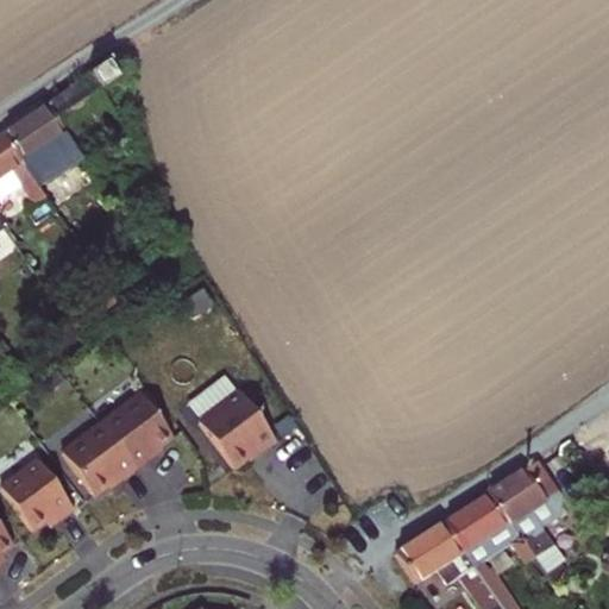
[(107,64),(92,75),(101,89),(115,80),(107,64)]
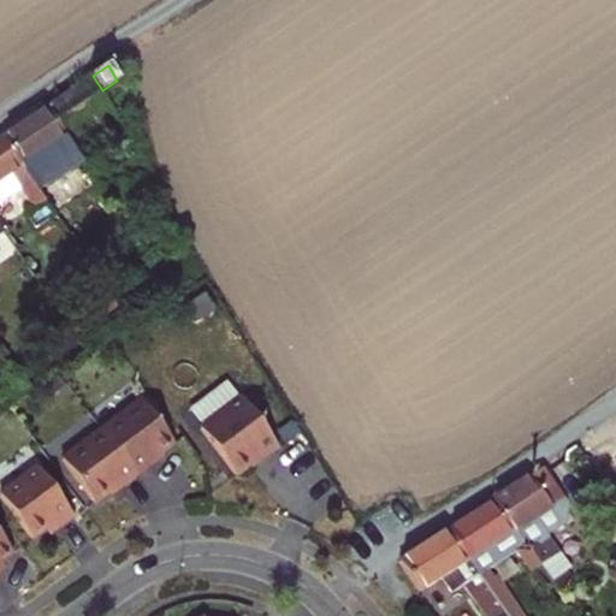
[(90,77),(47,106),(67,135),(87,165),(110,149),(102,138),(111,132),(99,116),(111,107),(90,77)]
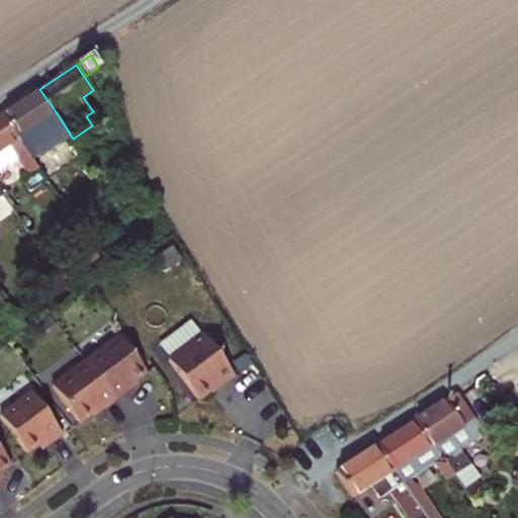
[(39,89),(3,113),(20,139),(57,113),(39,89)]
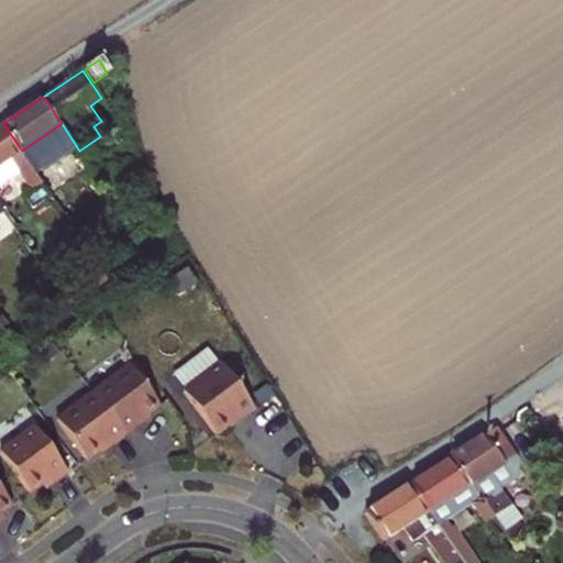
[(0,125),(0,186),(21,173),(33,190),(44,183),(22,151),(3,123),(0,125)]
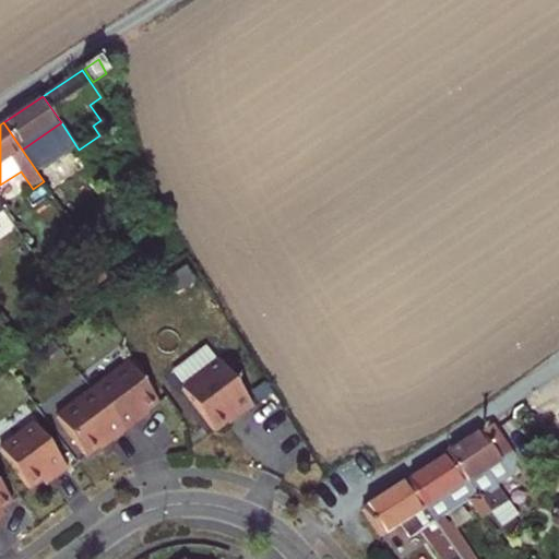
[(70,175),(88,163),(79,150),(61,162),(70,175)]
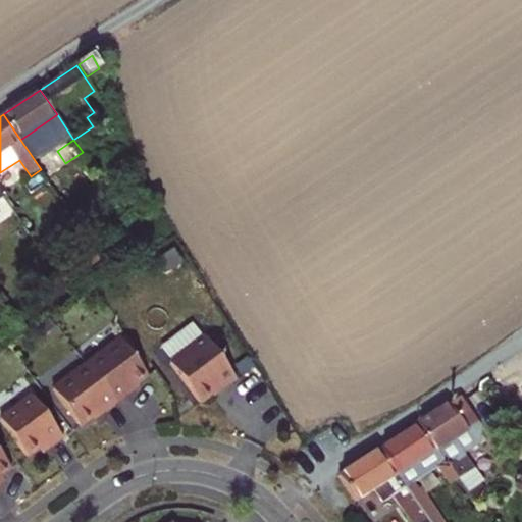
[(127,226),(114,235),(121,247),(135,239),(127,226)]
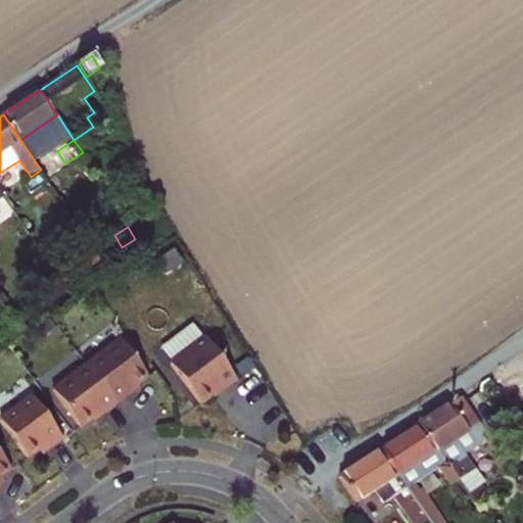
[(170,365),(200,405),(210,395),(219,390),(222,393),(237,382),(204,338),(170,365)]
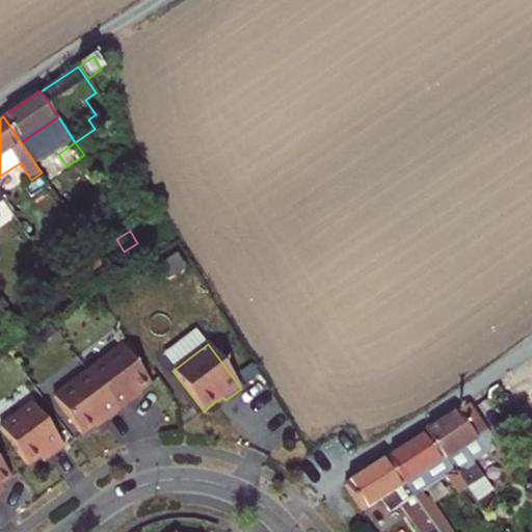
[(88,372),(118,414),(133,402),(131,399),(139,393),(151,384),(123,347),(88,372)]
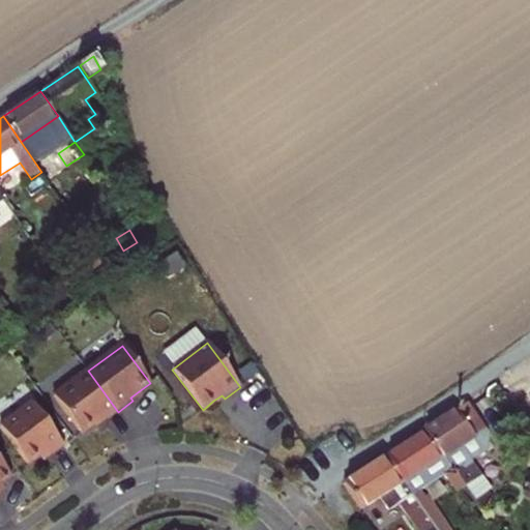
[(104,422),(118,412),(88,371),(53,396),(82,434),(93,425),(101,419),(104,422)]
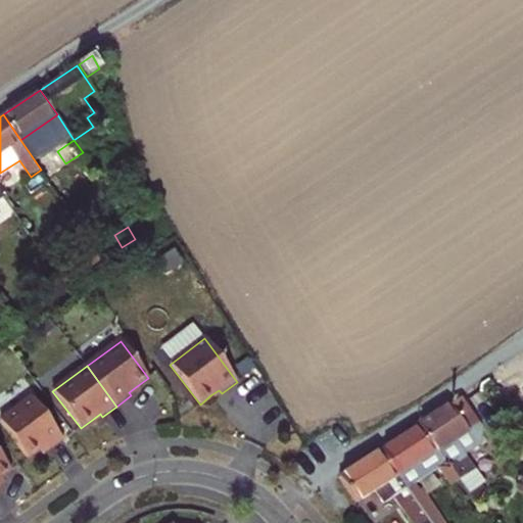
[(137,386),(129,392),(131,395),(139,389),(137,386)]
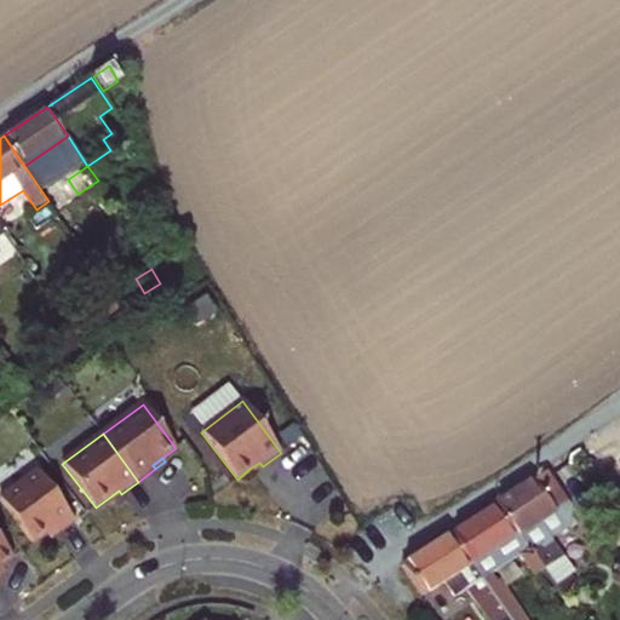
[(259,463),(250,469),(253,474),(263,466),(259,463)]
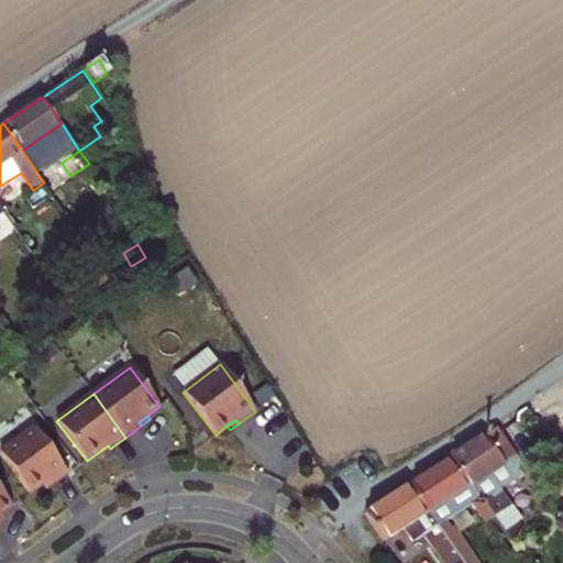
[(0,453),(30,494),(41,485),(47,481),(52,486),(69,474),(34,428),(0,453)]
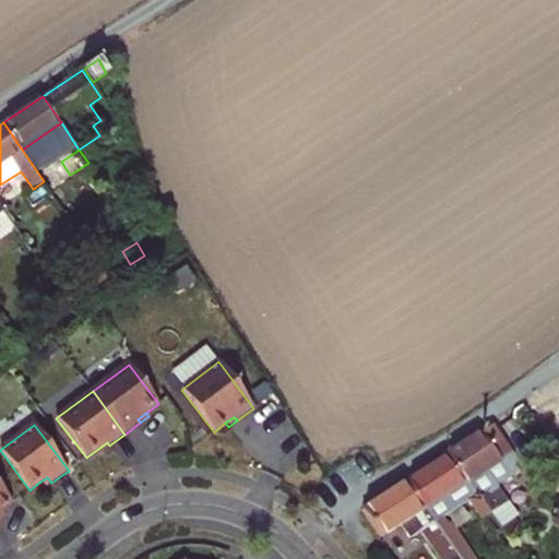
[(502,528),(514,520),(521,514),(490,465),(500,460),(483,431),(449,453),(490,513),(502,528)]
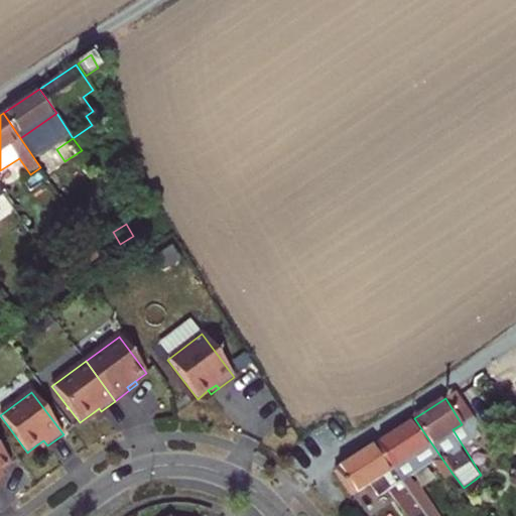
[(93,417),(101,411),(99,408),(91,414),(93,417)]
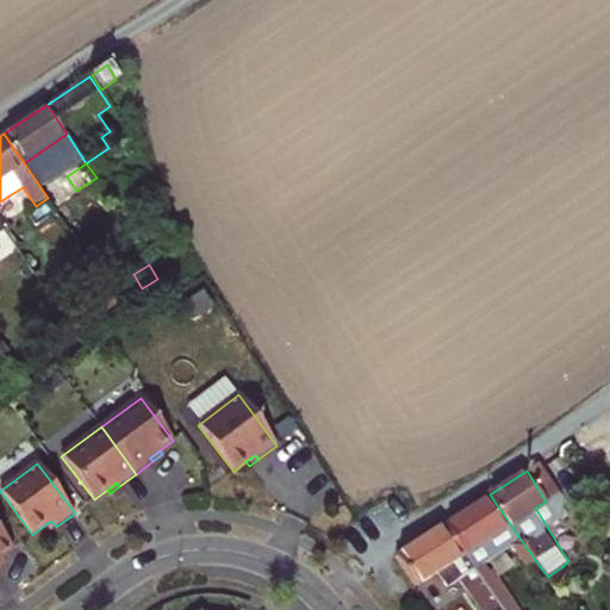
[(503,609),(502,609),(520,609),(485,560),(509,545),(526,566),(535,560),(490,495),(446,523),(503,609)]
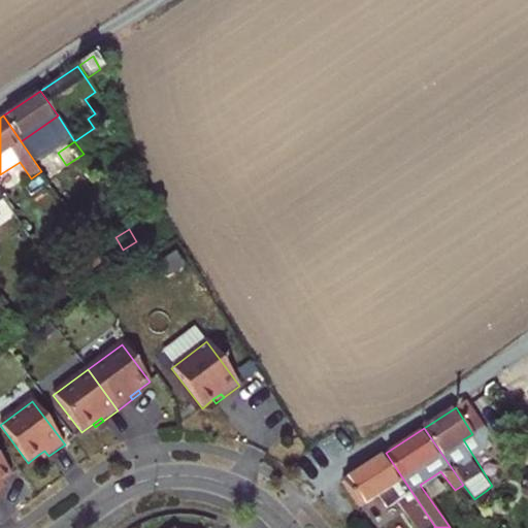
[(42,461),(48,456),(44,451),(38,455),(42,461)]
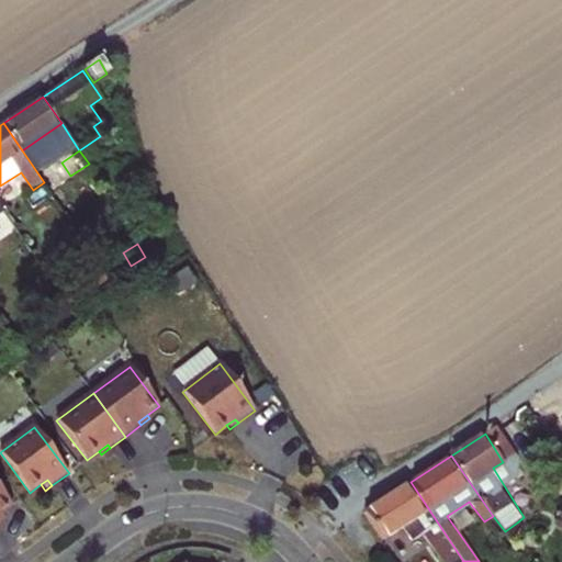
[(0,490),(0,514),(12,505),(0,490)]
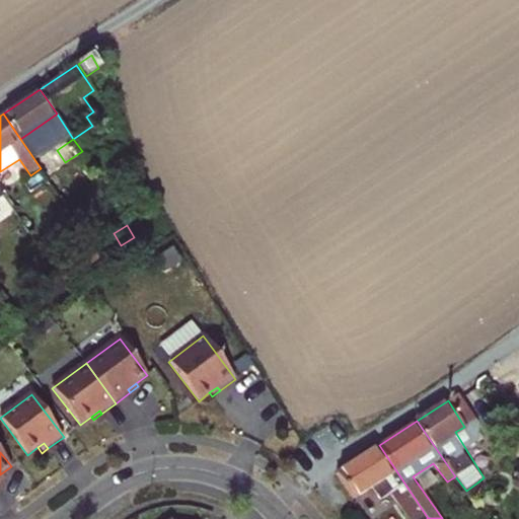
[(477,483),(466,491),(470,497),(482,489),(477,483)]
